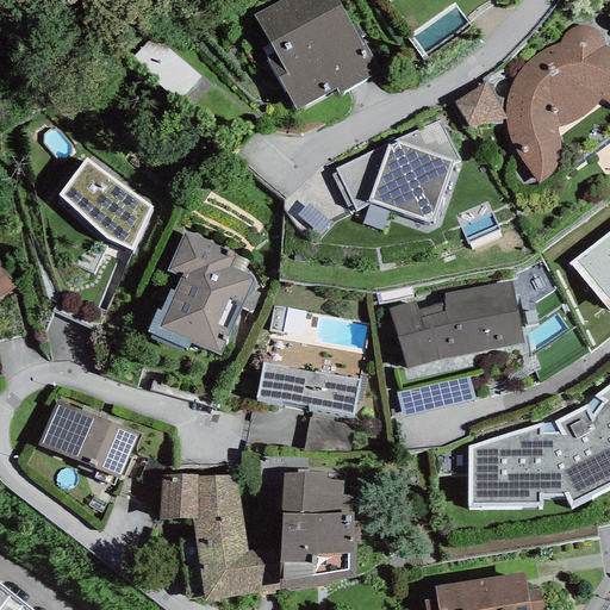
[(296,110),(335,88),(338,94),(379,72),(338,0),(279,0),(254,14),(275,51),(266,57),(296,110)]
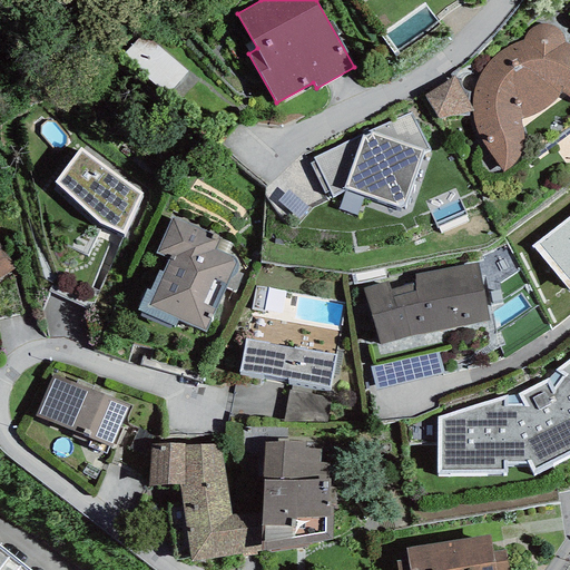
[(479,135),(503,172),(511,167),(517,163),(521,154),(523,143),(523,131),(521,120),(529,118),(537,114),(546,108),(553,102),(558,97),(559,95),(560,94),(563,94),(567,96),(569,97),(569,45),(566,42),(564,38),(560,31),(553,26),(543,25),(533,27),(526,32),(523,40),(516,43),(507,48),(499,52),(489,61),(480,76),(475,85),(473,99),(472,108),(472,111),(472,115),(474,127),(479,135)]
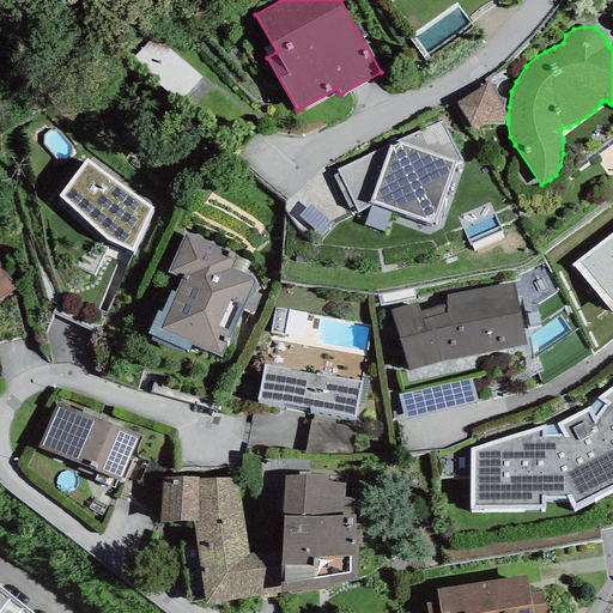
[(508,116),(489,82),(456,102),(472,128),(508,120),(508,116)]
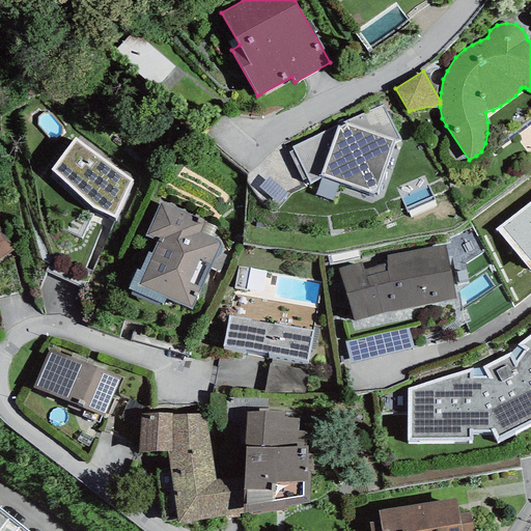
[(382,105),(292,147),(309,184),(324,176),(373,194),(376,193),(394,144),(399,142),(382,105)]
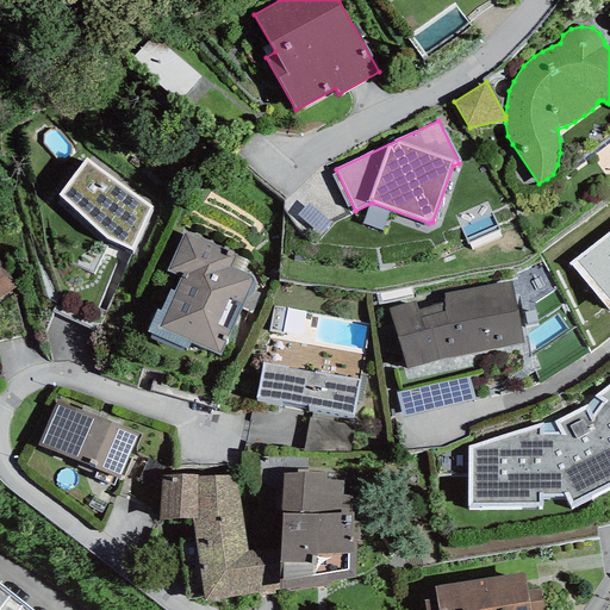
[(131,251),(153,207),(86,157),(58,194),(105,240),(131,251)]
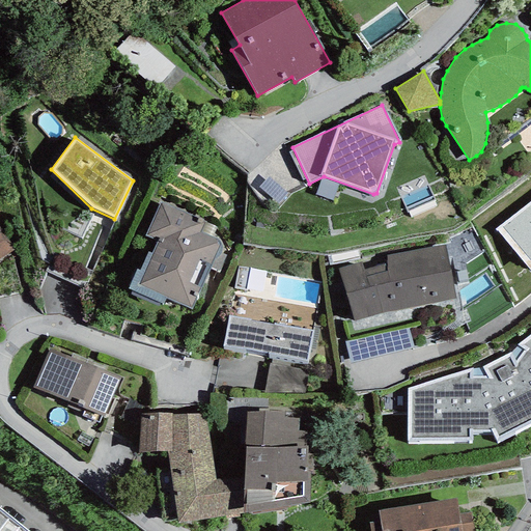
[(268,176),(258,188),(277,204),(287,193),(268,176)]
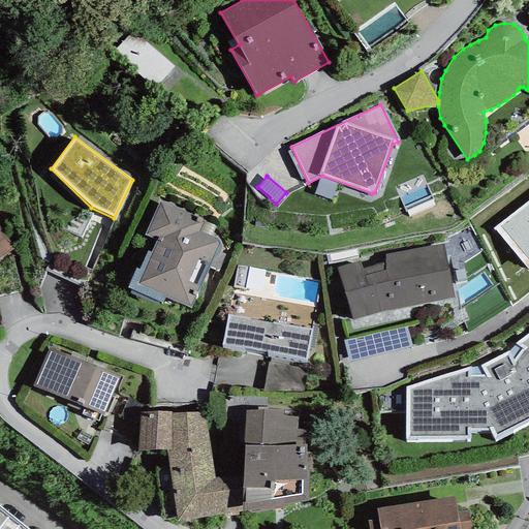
[(528,268),(528,199),(493,227),(526,271),(528,268)]
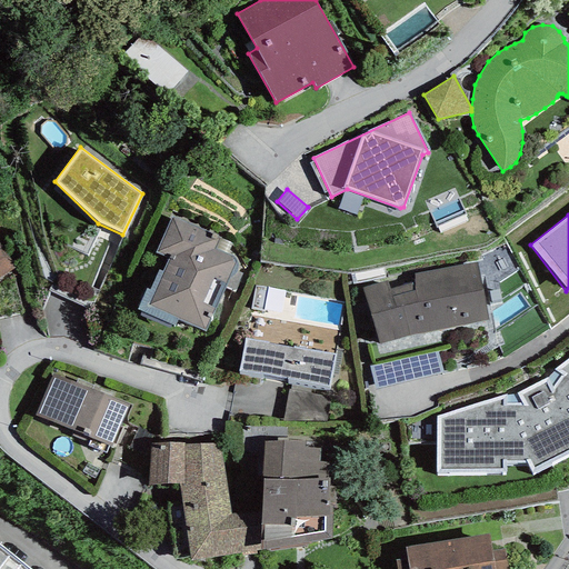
[(220,238),(172,218),(155,252),(168,258),(161,271),(158,270),(149,290),(146,289),(137,310),(173,327),(177,320),(205,331),(225,288),(235,292),(242,275),(236,272),(238,268),(237,263),(235,259),(215,249),(220,238)]
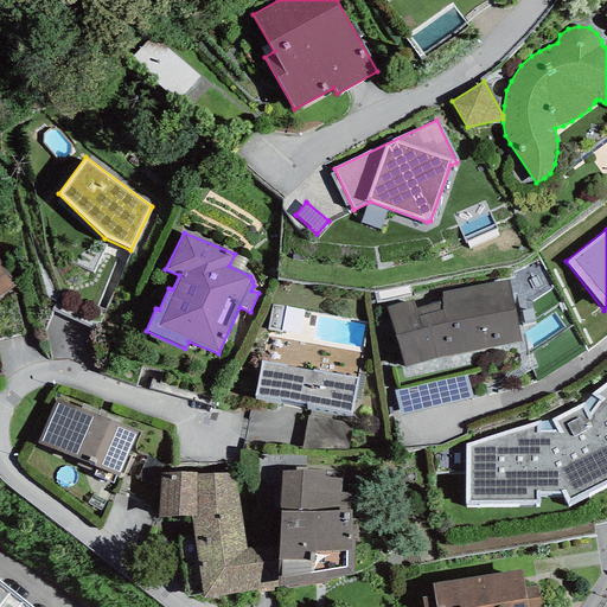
[(0,295),(16,283),(0,261),(0,295)]
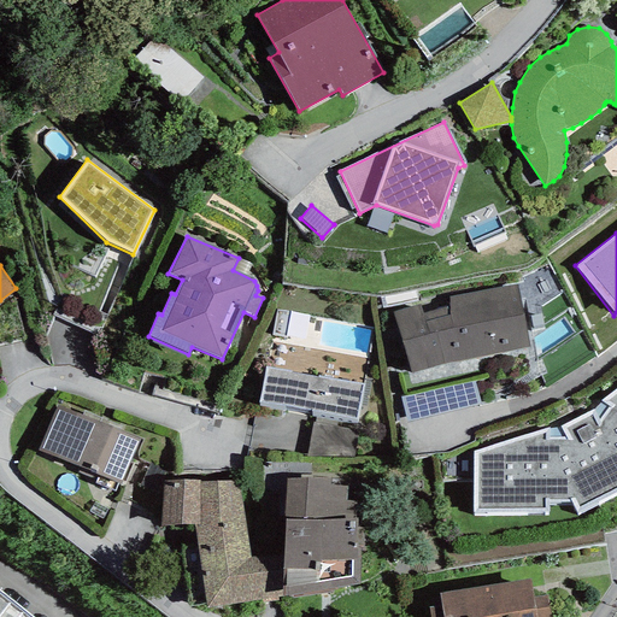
[(421,305),(393,313),(411,372),(442,364),(529,347),(516,285),(448,298),(450,306),(423,313),(421,305)]
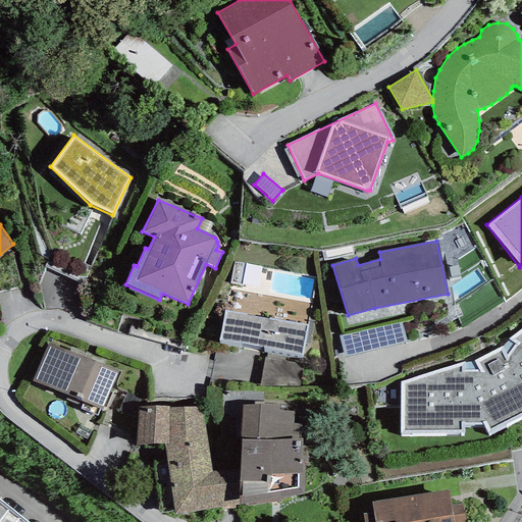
[(306,325),(224,310),(218,341),(301,356),(306,325)]
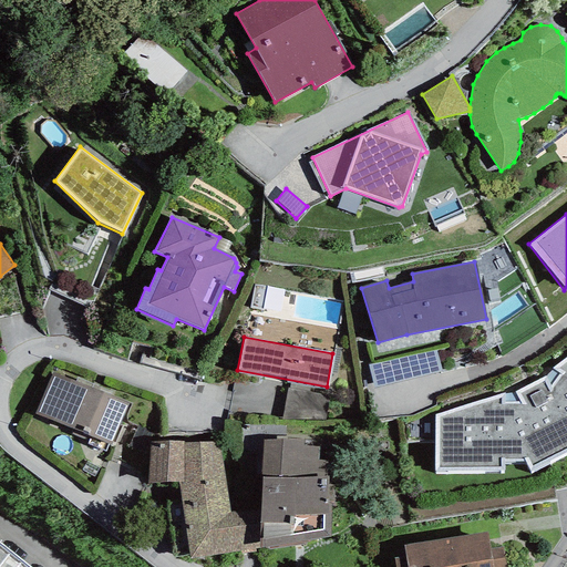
[(436,349),(368,366),(373,387),(442,371),(436,349)]
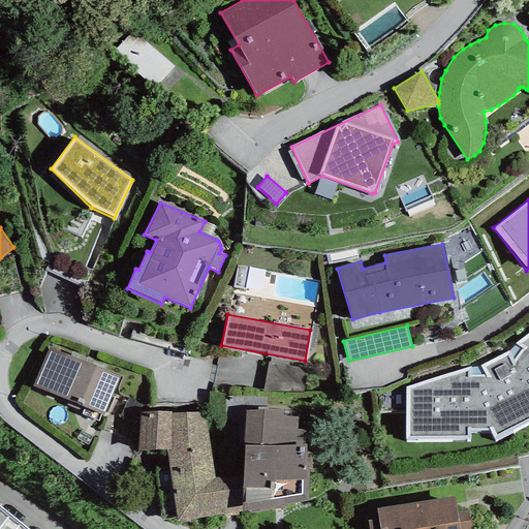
[(528,333),(500,354),(492,360),(405,387),(406,440),(471,439),(471,429),(489,429),(495,440),(528,423),(528,333)]
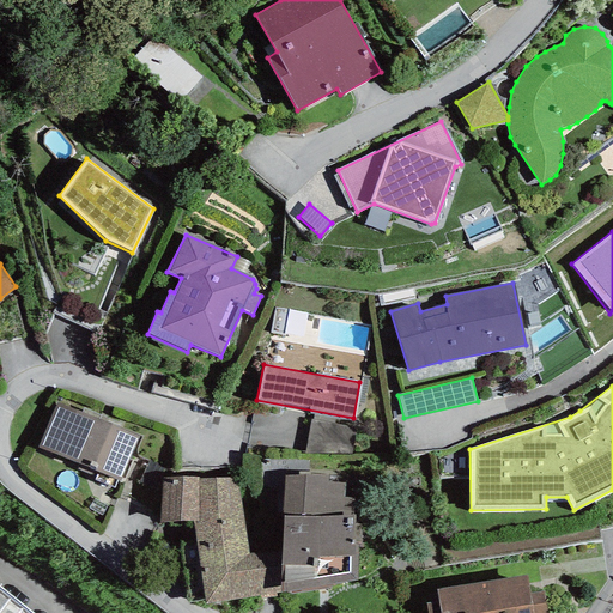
[(139,437),(56,402),(37,448),(120,483),(139,437)]
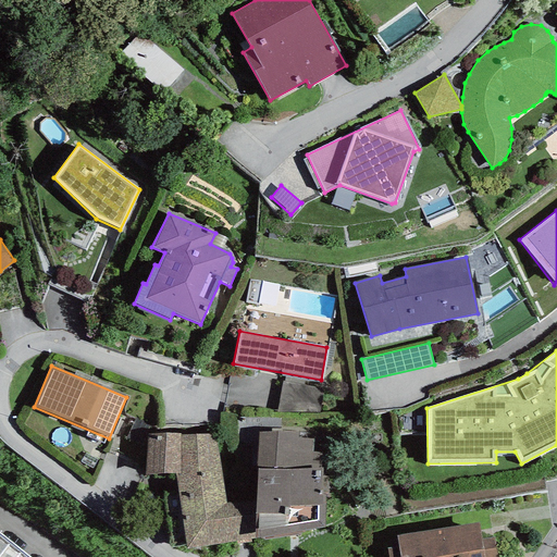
[(322,390),(283,383),(276,413),(319,413),(322,390)]
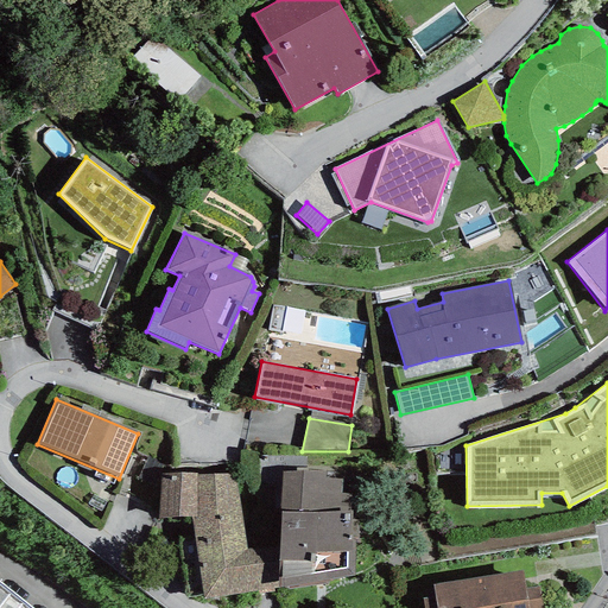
[(325,472),(282,472),(278,513),(282,513),(277,588),(353,577),(356,542),(350,542),(352,494),(342,494),(343,477),(325,477),(325,472)]
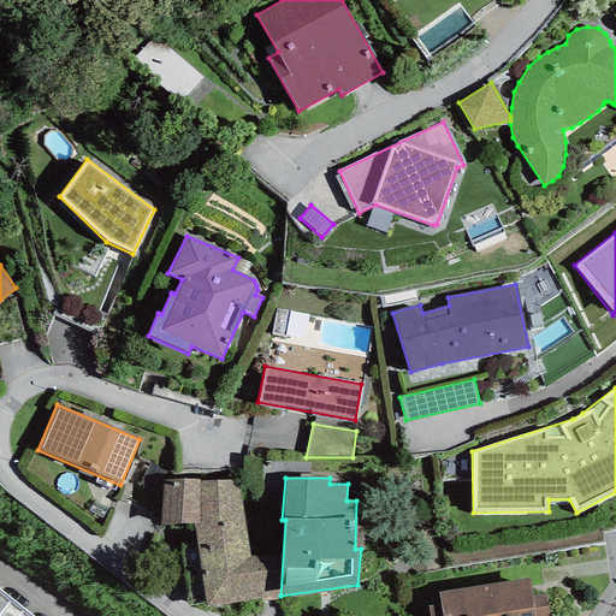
[(199,479),(163,480),(160,526),(194,523),(197,523),(200,483),(199,479)]
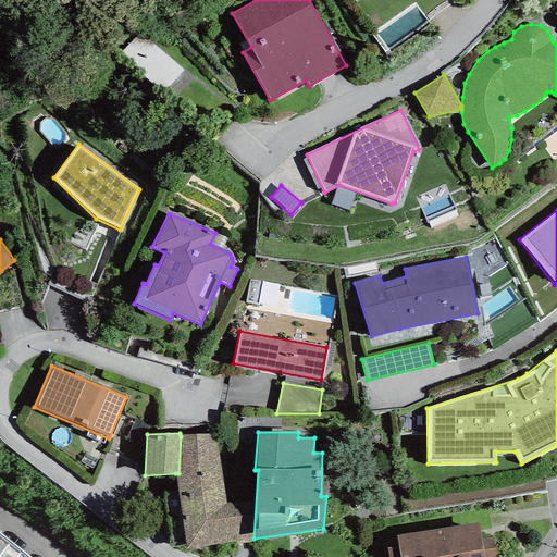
[(215,433),(181,436),(178,473),(175,473),(186,551),(236,541),(236,544),(250,543),(249,539),(252,540),(249,500),(226,504),(215,433)]
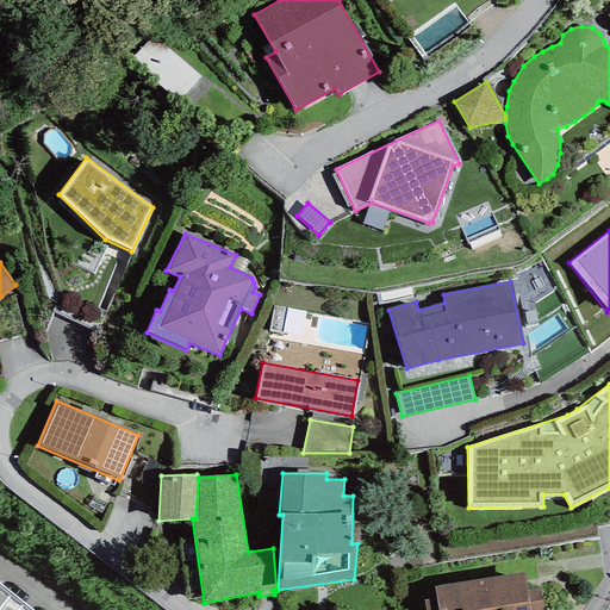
[(523,572),(434,587),(435,598),(423,601),(424,609),(543,609),(540,587),(527,590),(523,572)]
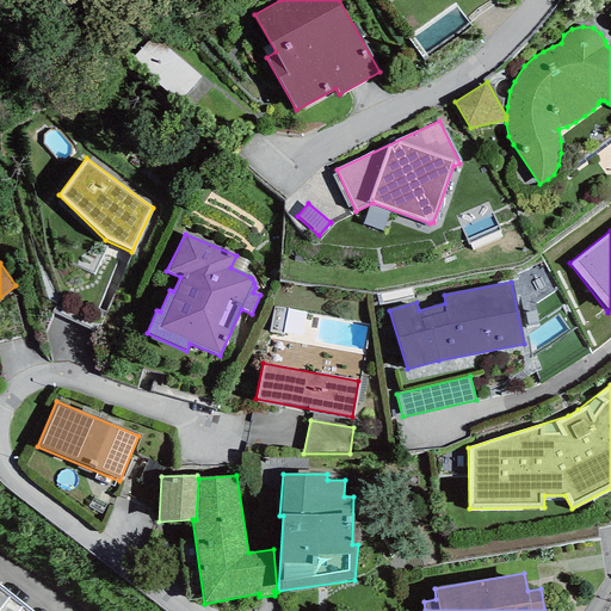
[(32,610),(0,585),(0,610),(32,610)]
